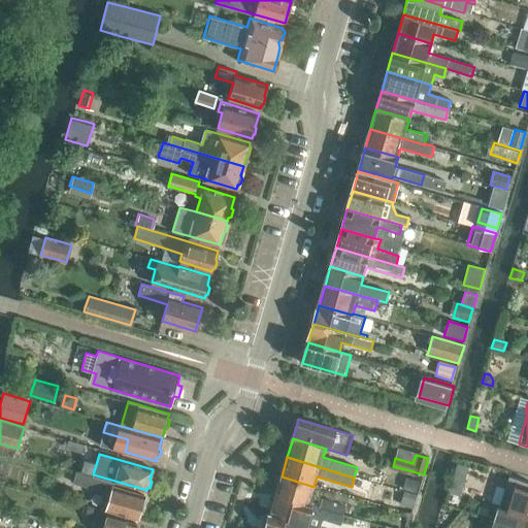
[(453,477),(463,481),(468,466),(456,462),(452,476),(453,477)]
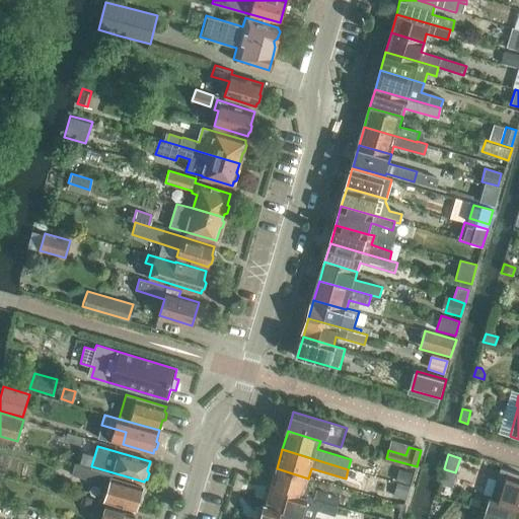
[(108,486),(103,501),(106,502),(135,510),(136,507),(139,505),(140,501),(138,499),(141,487),(110,477),(112,474),(75,463),(72,475),(81,477),(108,486)]
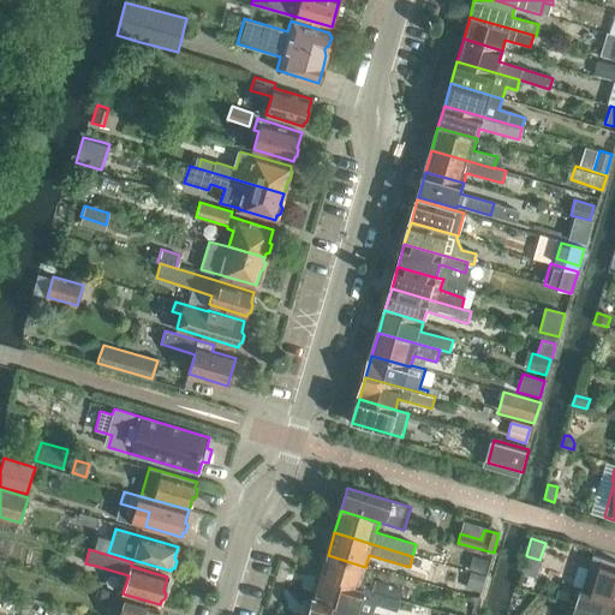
[(579,589),(574,604),(607,614),(614,614),(614,611),(614,560),(592,554),(581,590),(579,589)]
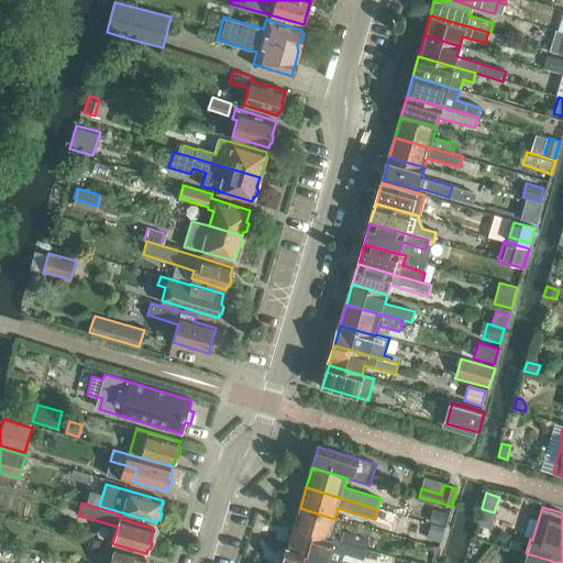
[(300,508),(294,528),(333,540),(333,539),(335,532),(331,530),(334,519),(300,508)]
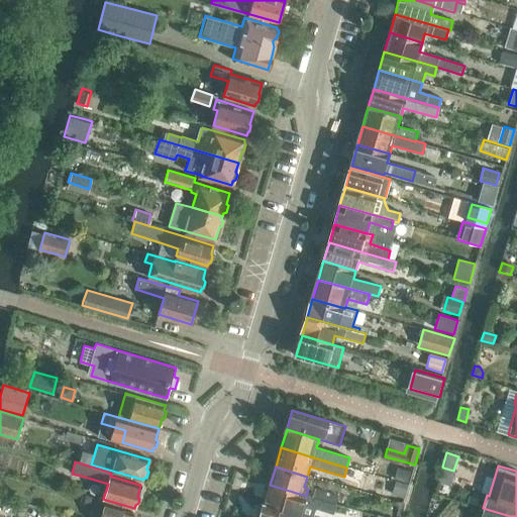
[(395,479),(407,482),(410,472),(398,468),(395,479)]
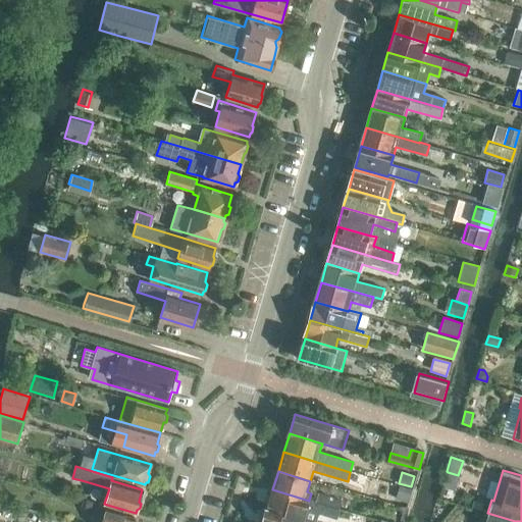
[(409,503),(412,490),(400,486),(396,499),(409,503)]
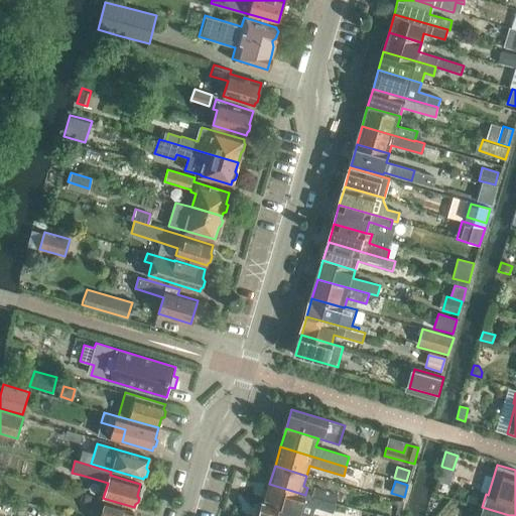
[(305,495),(269,484),(263,502),(295,512),(296,512),(299,513),(309,515),(327,515),(329,511),(333,512),(335,505),(311,497),(311,496),(305,494),(305,495)]
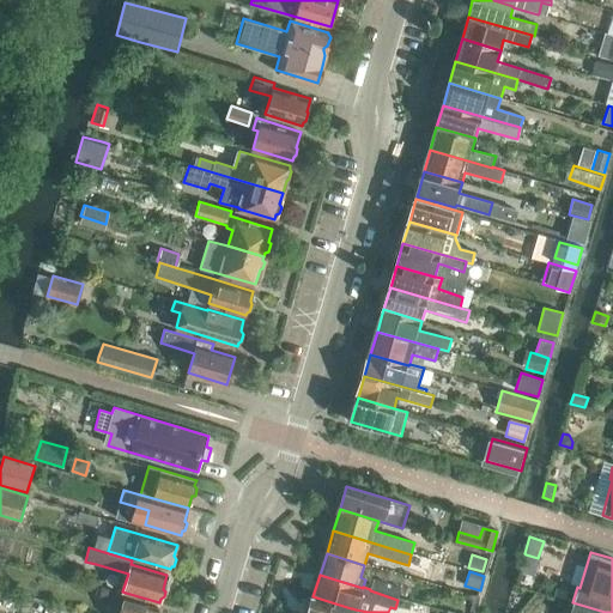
[(374,580),(370,589),(370,590),(398,600),(401,589),(374,580)]
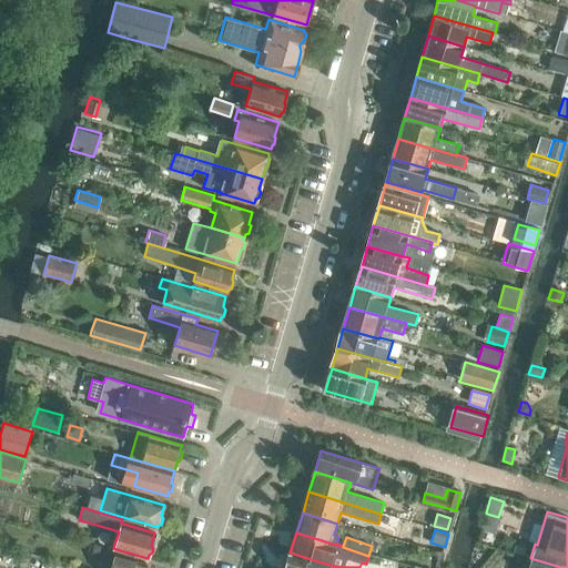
[(105,560),(112,563),(110,567),(144,567),(146,563),(115,554),(117,549),(113,548),(109,547),(109,548),(94,544),(92,553),(91,554),(105,558),(105,560)]
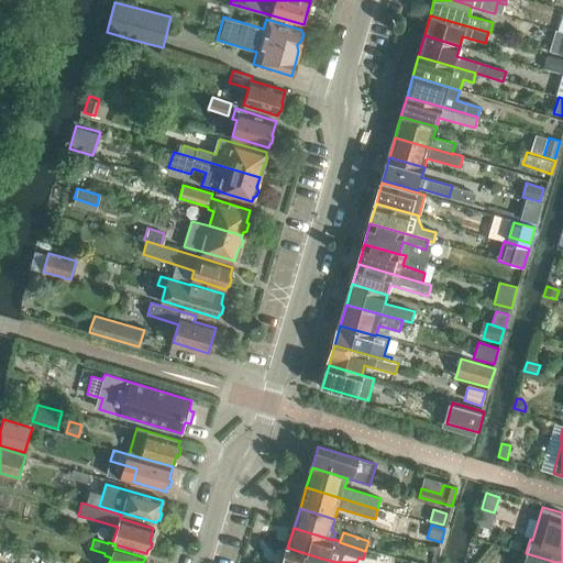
[(322,559),(287,548),(283,562),(338,562),(327,560),(323,559),(322,559)]
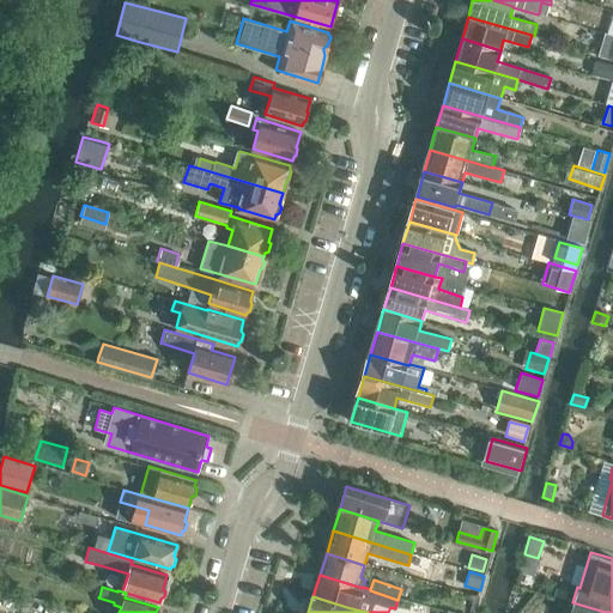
[(605,612),(572,602),(569,612),(605,612)]
